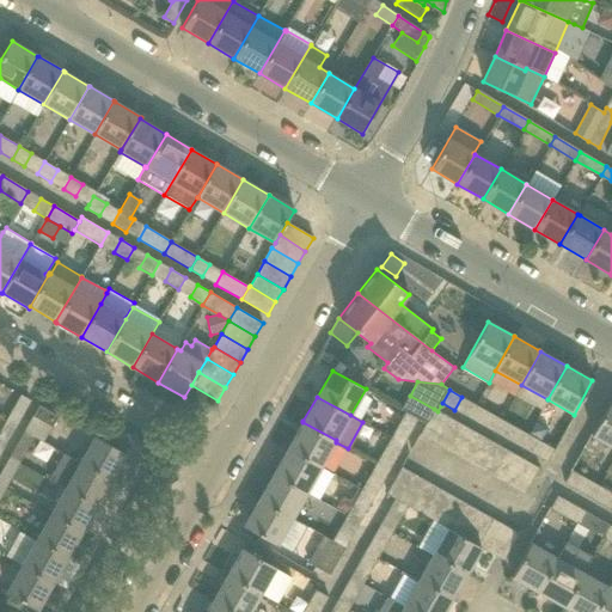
[(611,403),(611,402),(592,435),(611,447),(611,403)]
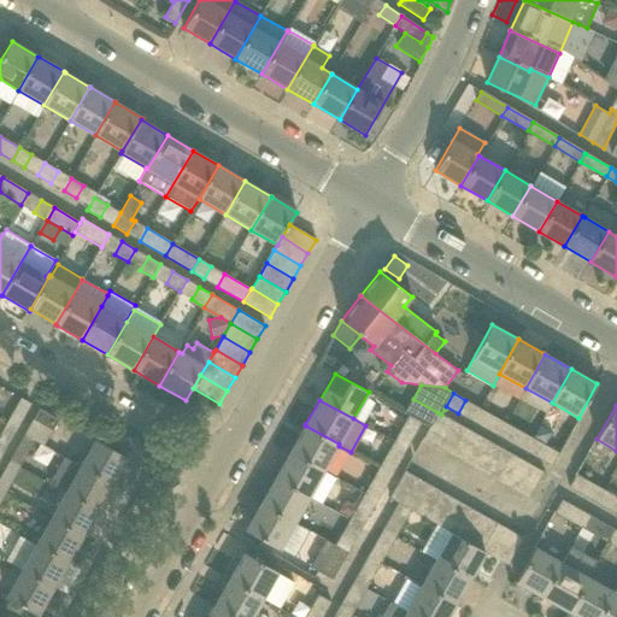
[(59,419),(40,409),(34,419),(52,430),(53,430),(59,419)]
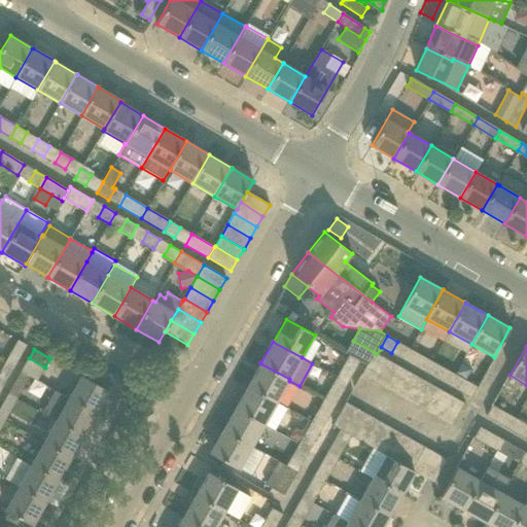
[(410,349),(403,359),(425,373),(431,361),(410,349)]
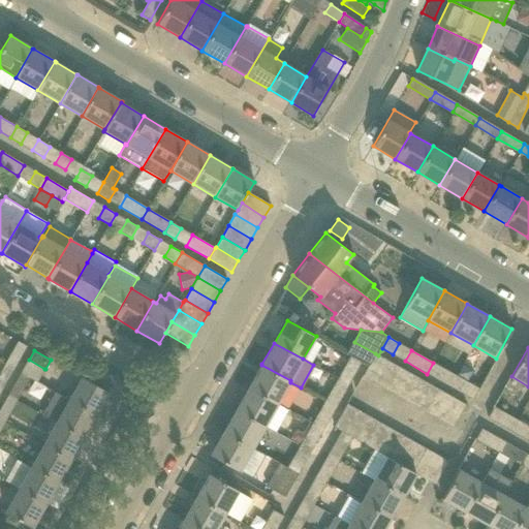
[(13,368),(20,356),(12,352),(5,364),(13,368)]
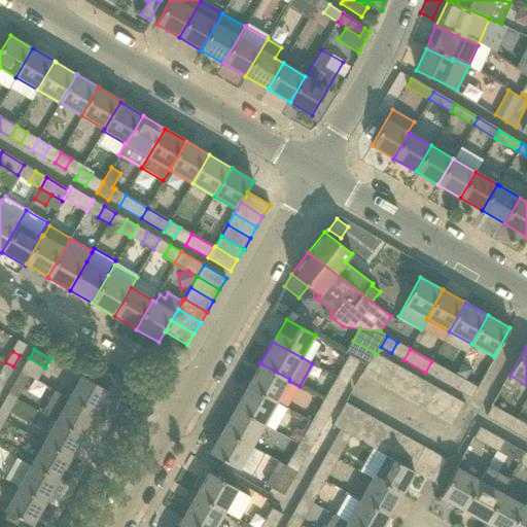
[(385,359),(377,354),(374,352),(361,375),(373,382),(385,359)]
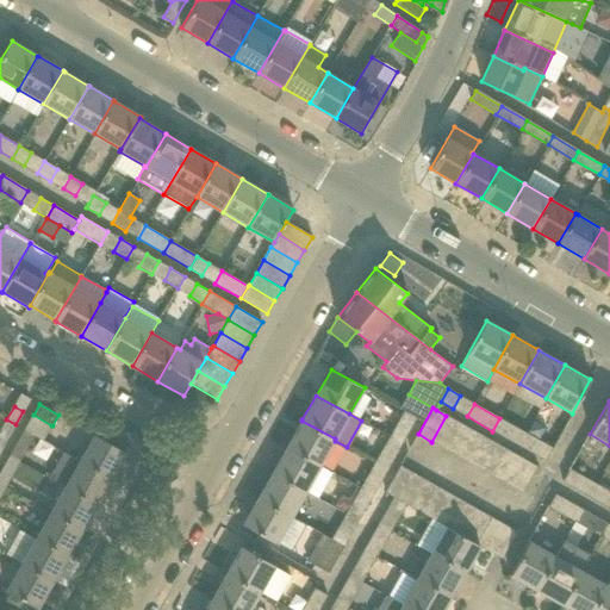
[(431,442),(444,449),(459,423),(446,416),(431,442)]
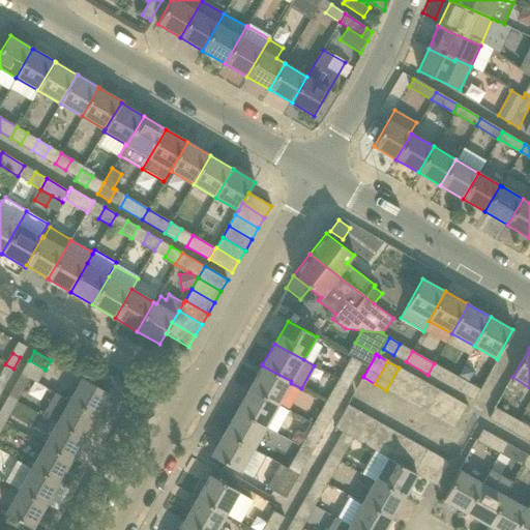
[(434,363),(428,375),(450,387),(457,377),(434,363)]
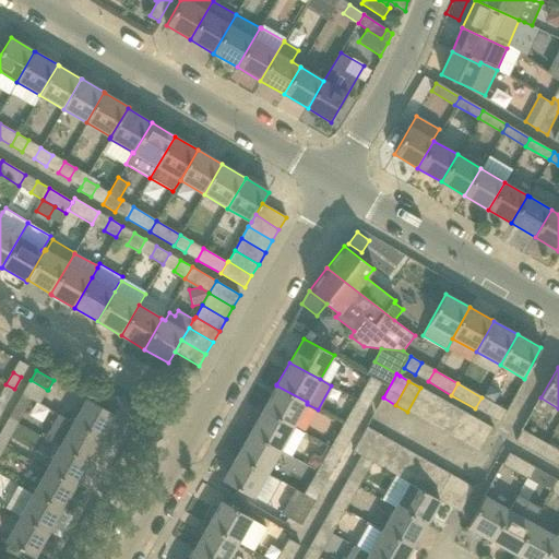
[(14,389),(6,384),(0,394),(0,412),(0,413),(14,389)]
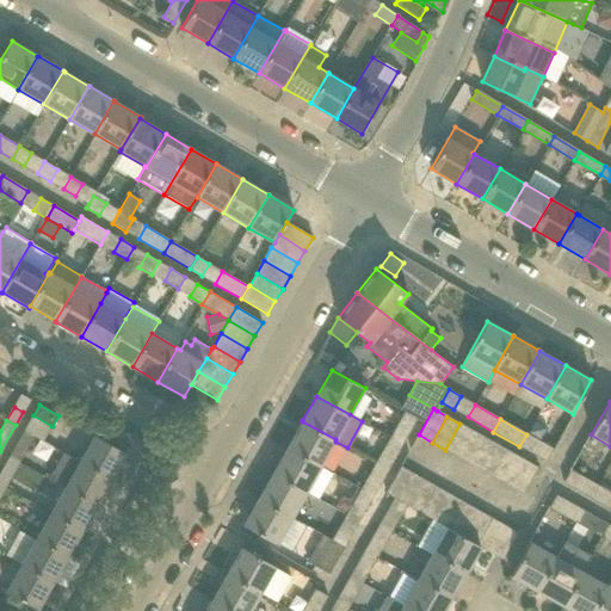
[(302,421),(288,448),(321,467),(335,442),(335,439),(302,421)]
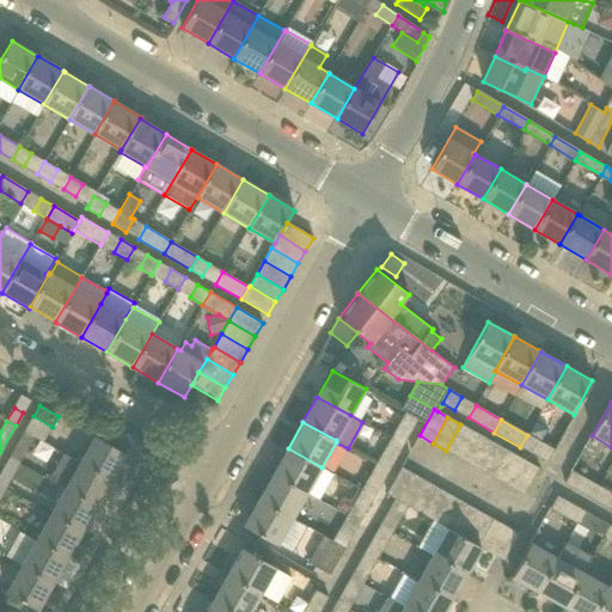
[(391,438),(403,445),(410,432),(398,424),(396,430),(391,438)]
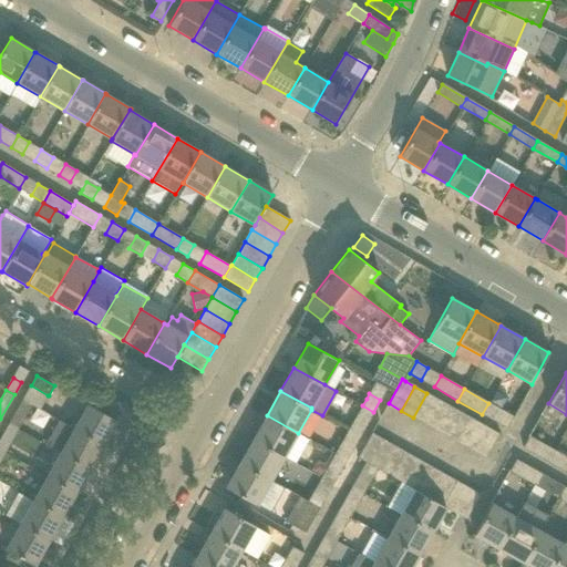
[(424,424),(439,400),(426,393),(413,418),(424,424)]
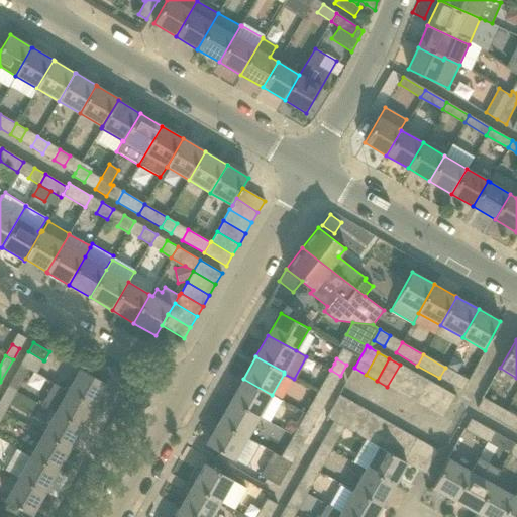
[(20,365),(28,370),(36,373),(39,368),(23,359),(20,365)]
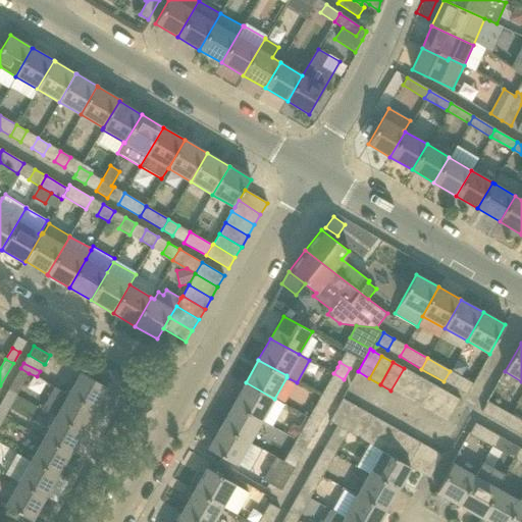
[(14,379),(22,384),(29,373),(20,368),(14,379)]
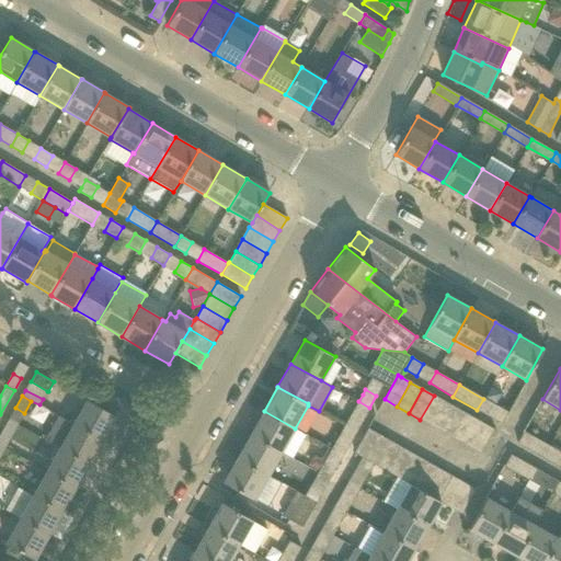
[(446,402),(434,396),(420,420),(432,426),(446,402)]
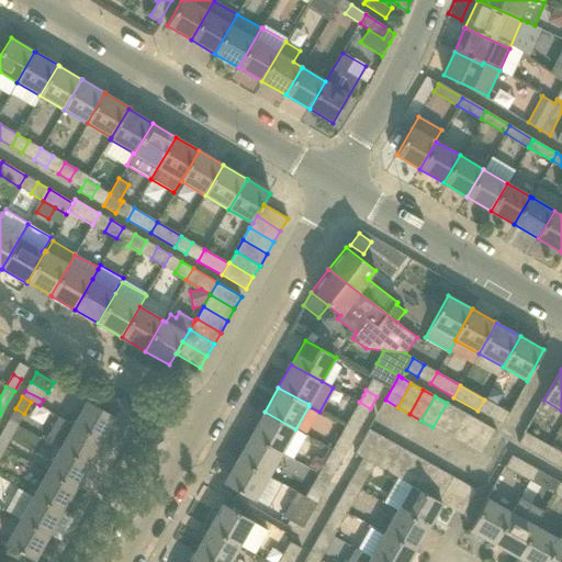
[(478,411),(502,424),(508,413),(484,400),(478,411)]
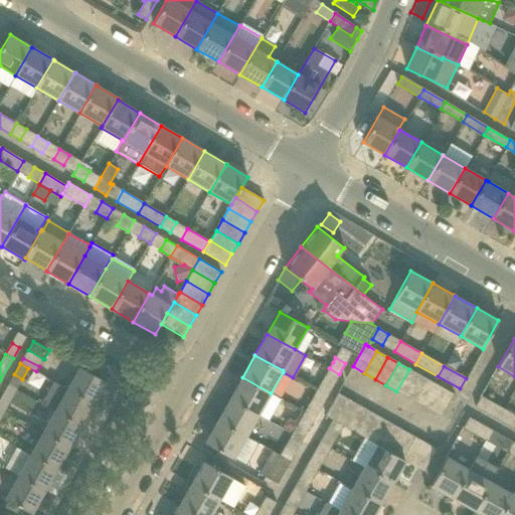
[(106,382),(80,367),(67,389),(94,403),(106,382)]
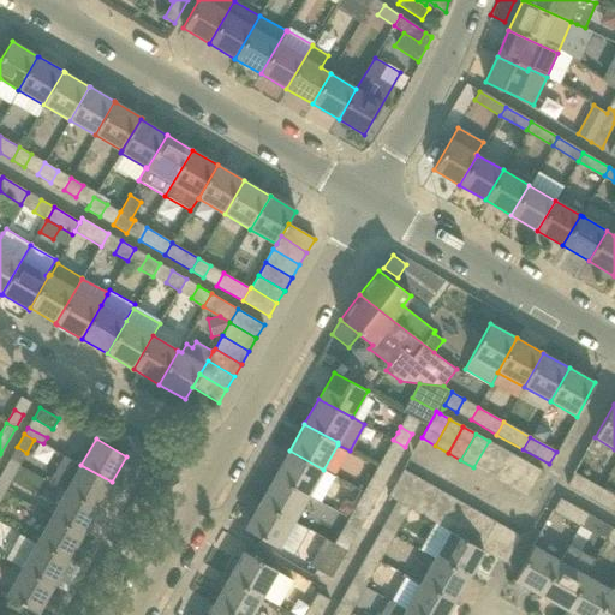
[(378,465),(390,472),(405,447),(393,440),(378,465)]
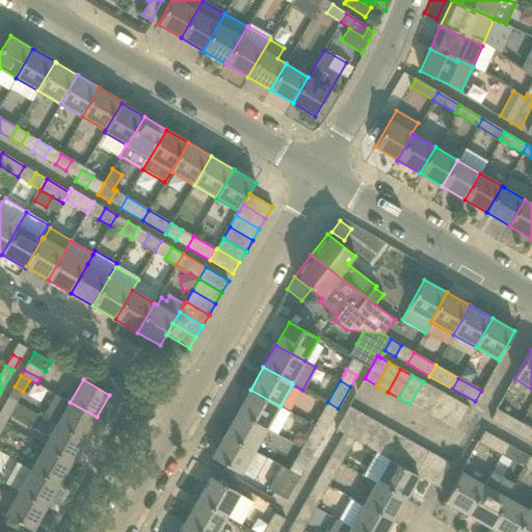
[(409,404),(421,410),(434,388),(423,381),(409,404)]
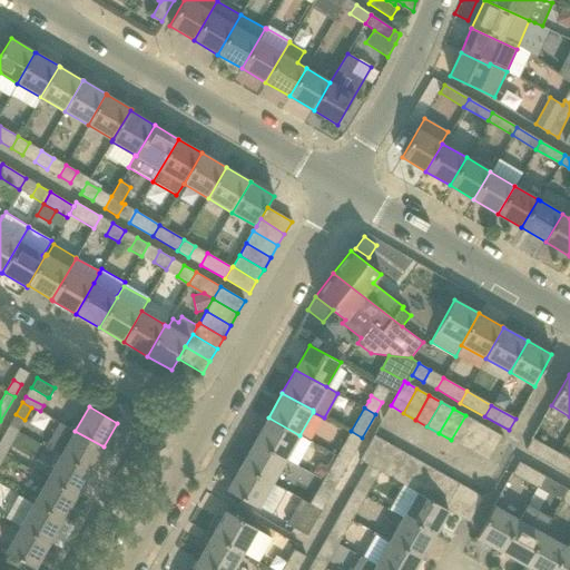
[(451,440),(463,446),(478,422),(465,415),(451,440)]
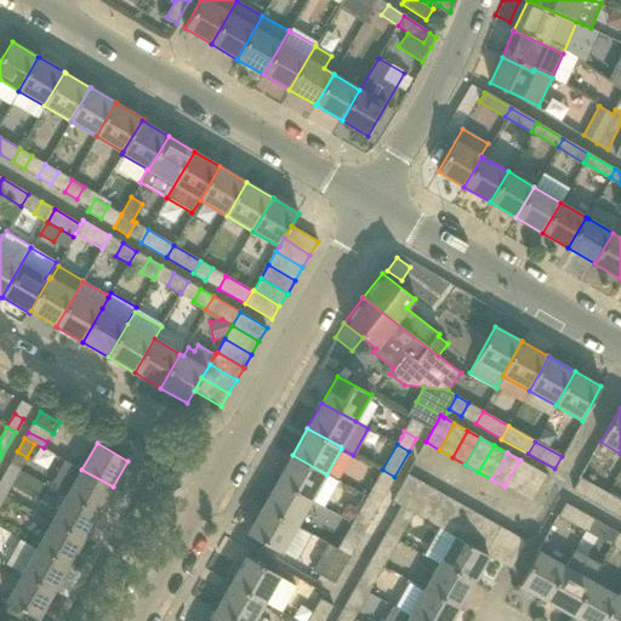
[(292,455),(278,480),(277,480),(311,500),(324,507),(339,480),(326,474),(292,455)]
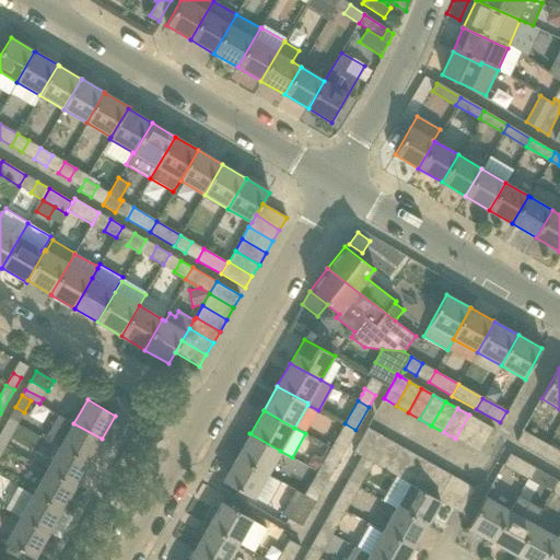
[(467,446),(481,422),(469,415),(455,439),(467,446)]
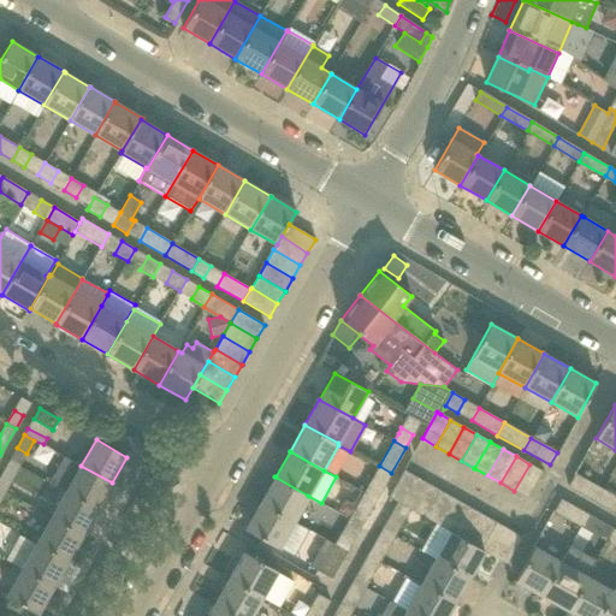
[(81,466),(64,457),(51,483),(66,492),(98,509),(112,483),(81,466)]
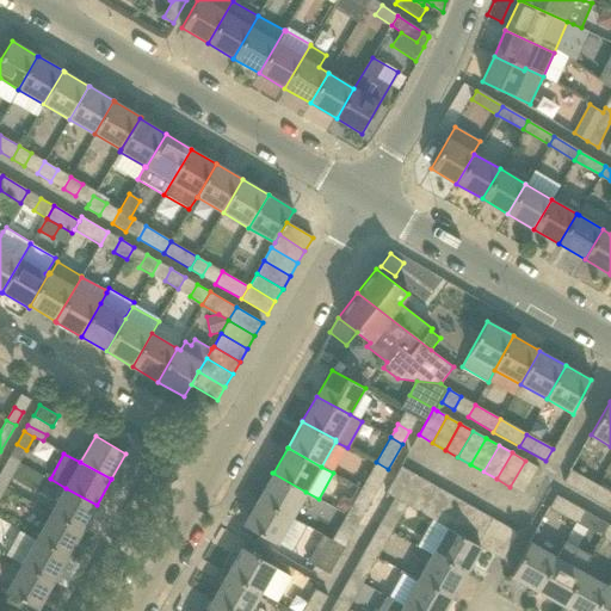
[(10,456),(0,473),(0,485),(5,488),(19,462),(10,456)]
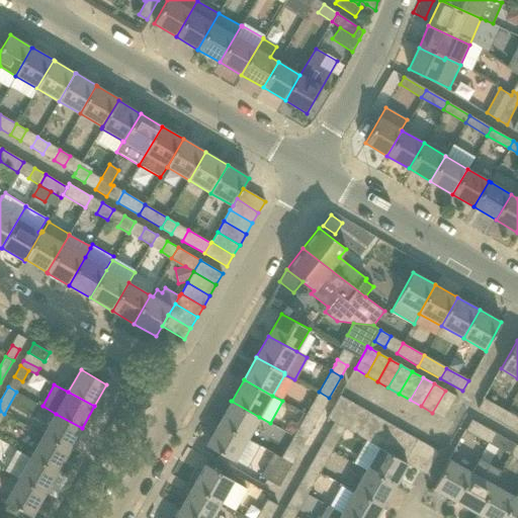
[(455,397),(445,391),(432,413),(443,419),(455,397)]
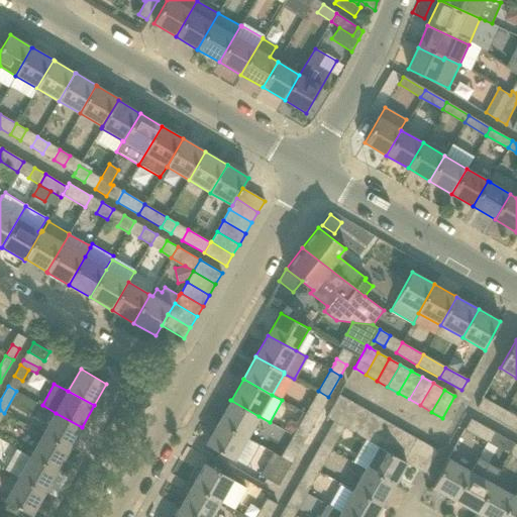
[(316,420),(328,397),(318,391),(305,414),(316,420)]
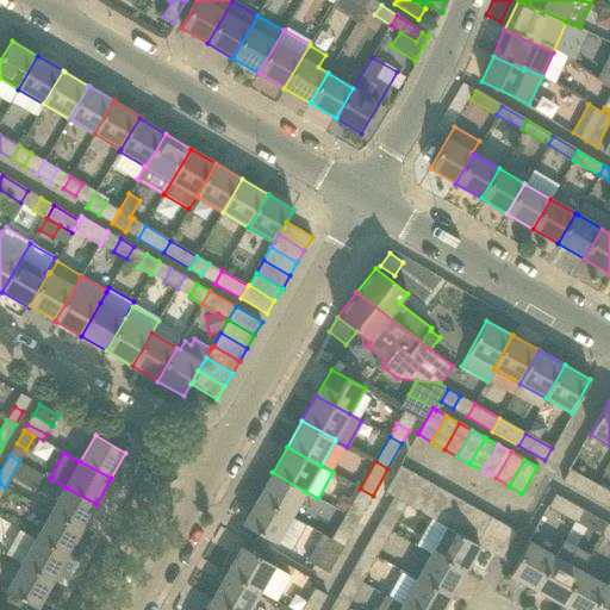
[(393,497),(398,500),(414,473),(400,466),(385,492),(393,497)]
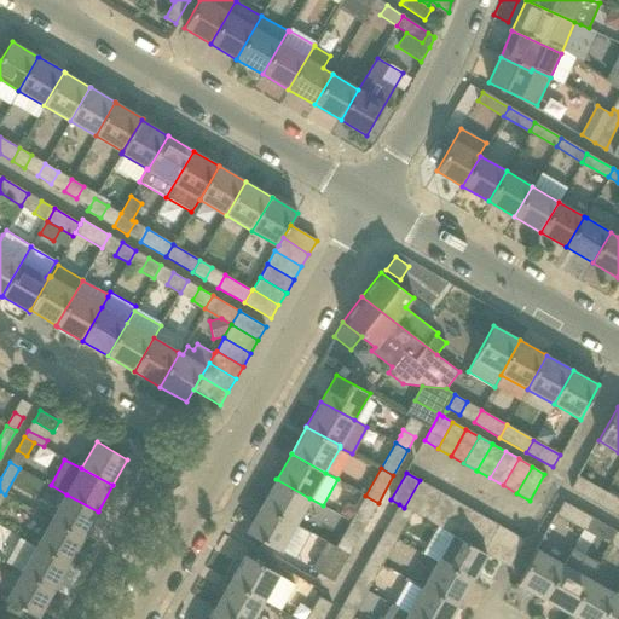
[(597,503),(605,491),(578,476),(571,489),(597,503)]
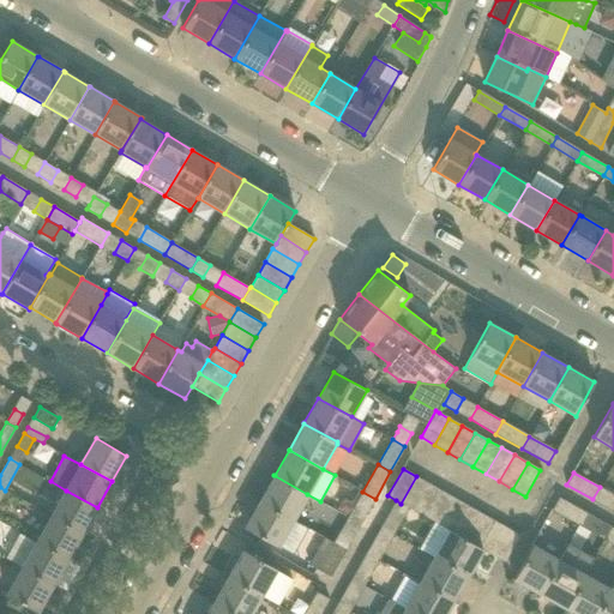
[(274,475),(260,501),(259,501),(293,521),(307,494),(274,475)]
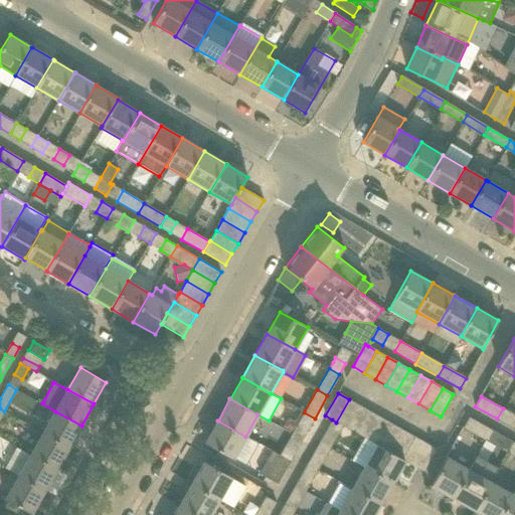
[(349,399),(336,422),(343,425),(347,427),(360,406),(349,399)]
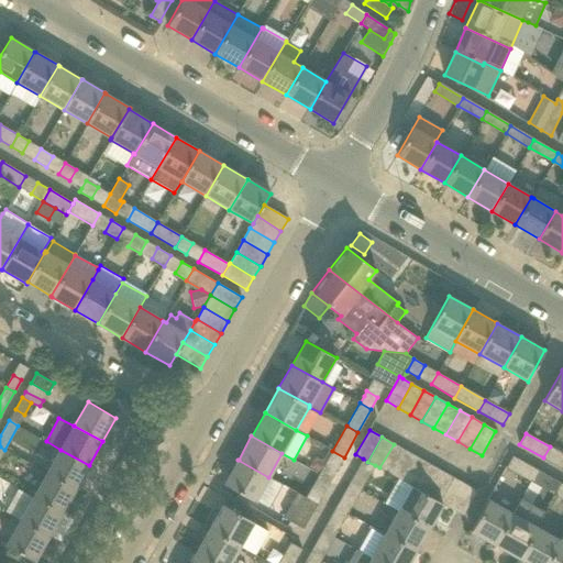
[(405,451),(394,444),(379,467),(392,474),(405,451)]
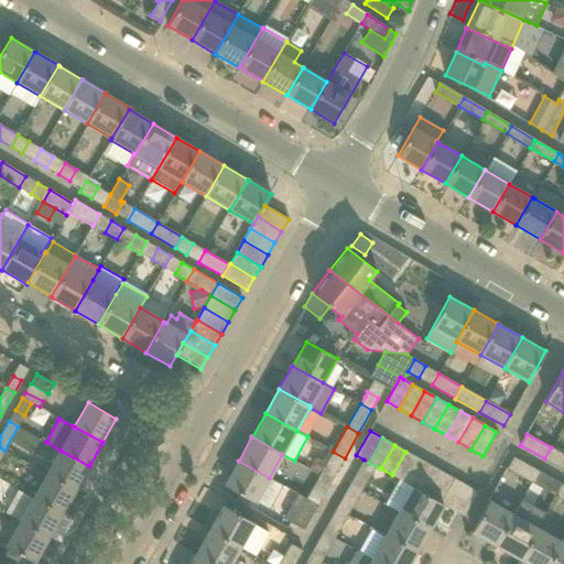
[(563,469),(563,454),(551,447),(544,458),(563,469)]
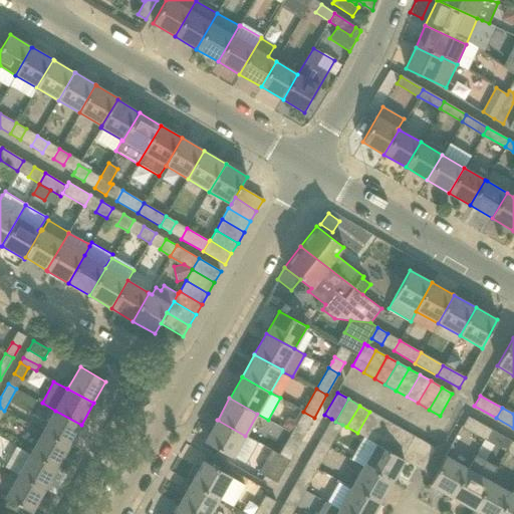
[(55,411),(43,432),(68,447),(81,425),(55,411)]
